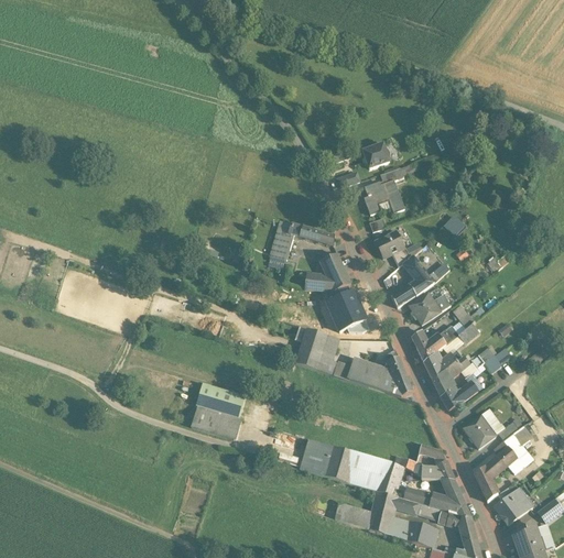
[(469,134),(445,142),(447,151),(473,143),(469,134)]
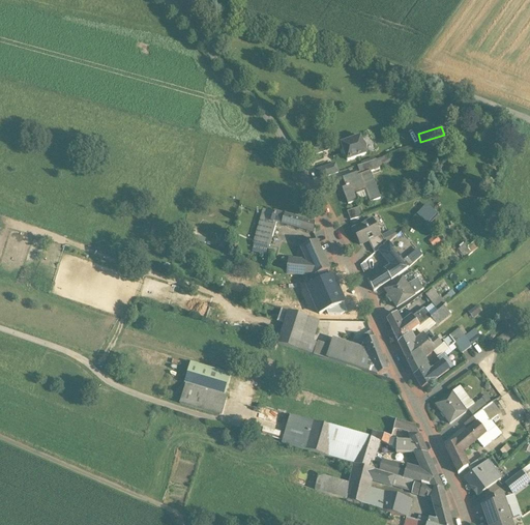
[(359,134),(341,141),(347,157),(365,150),(364,148),(366,147),(366,145),(366,143),(365,141),(365,139),(364,138),(362,136),(360,137),(359,134)]
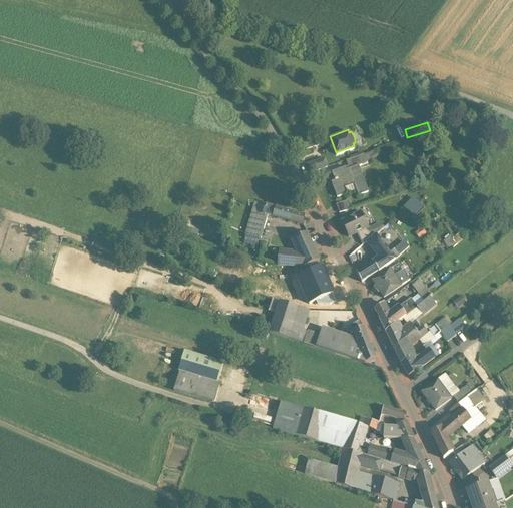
[(298,139),(301,147),(319,140),(317,132),(298,139)]
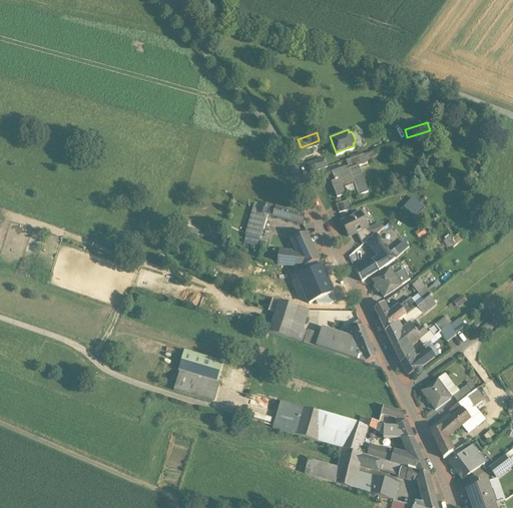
[(379,152),(376,146),(369,149),(371,155),(379,152)]
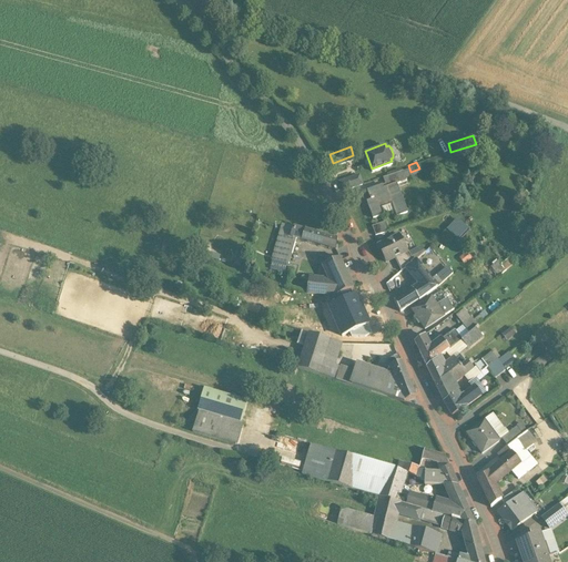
[(403,167),(396,170),(399,180),(406,176),(405,174),(403,167)]
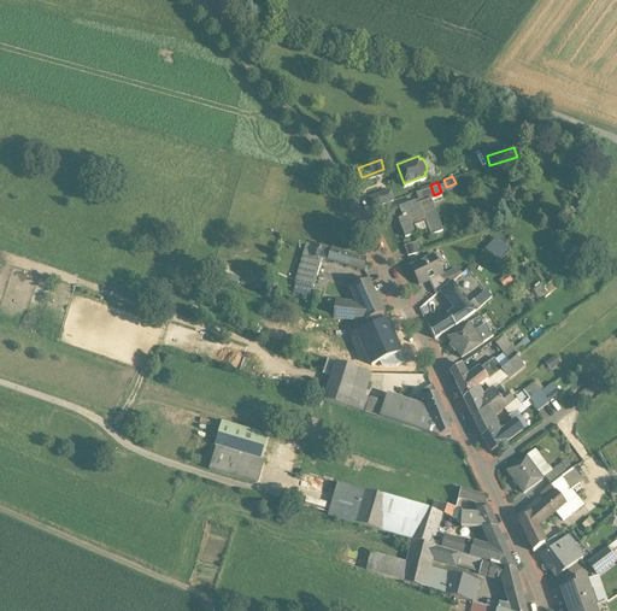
[(430,184),(417,189),(421,199),(430,195),(434,195),(430,184)]
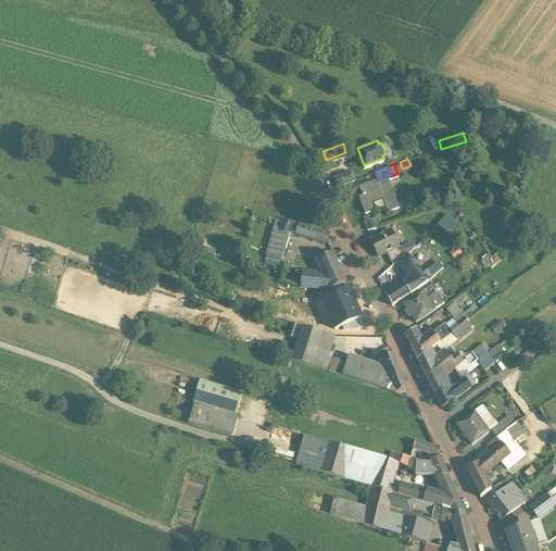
[(331,175),(335,184),(354,177),(351,168),(331,175)]
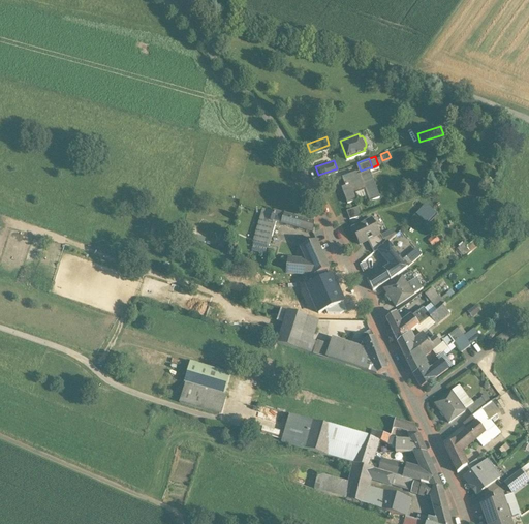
[(356,172),(355,170),(342,175),(345,183),(341,184),(347,201),(358,196),(355,190),(365,187),(369,198),(379,194),(369,167),(361,171),(356,172)]
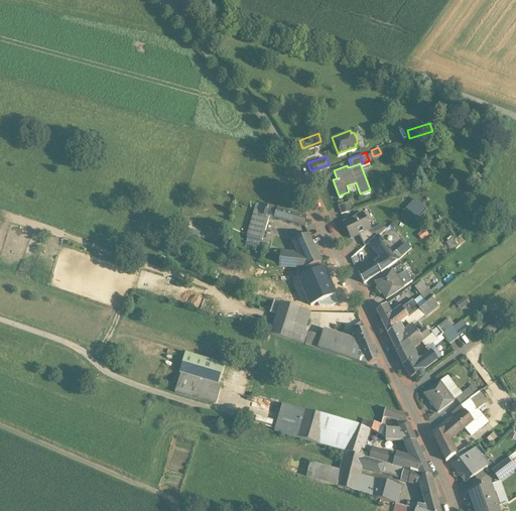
[(410,207),(415,211),(422,204),(415,197),(411,201),(413,204),(410,207)]
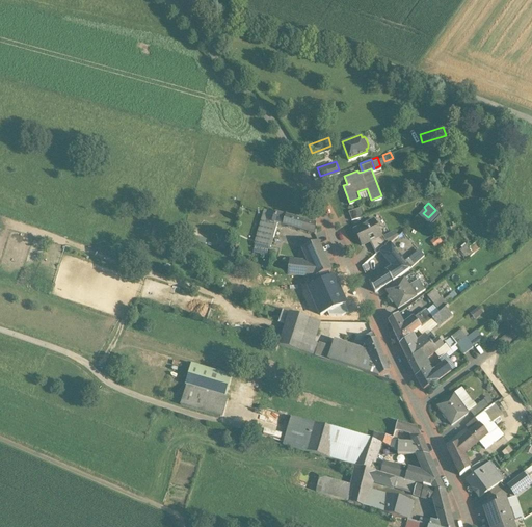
[(348,208),(351,217),(364,213),(361,204),(348,208)]
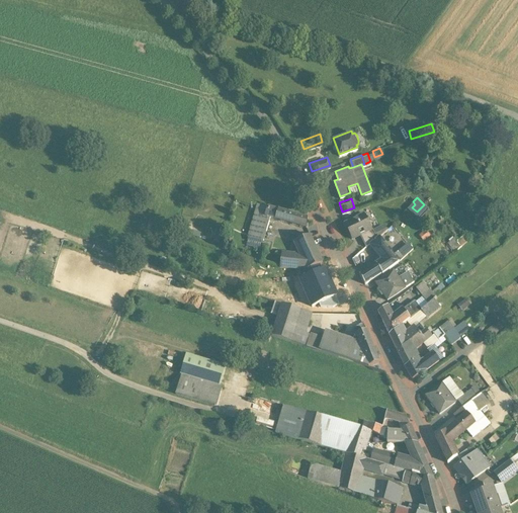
[(270,204),(258,201),(248,235),(257,237),(263,238),(270,215),(269,215),(270,204)]
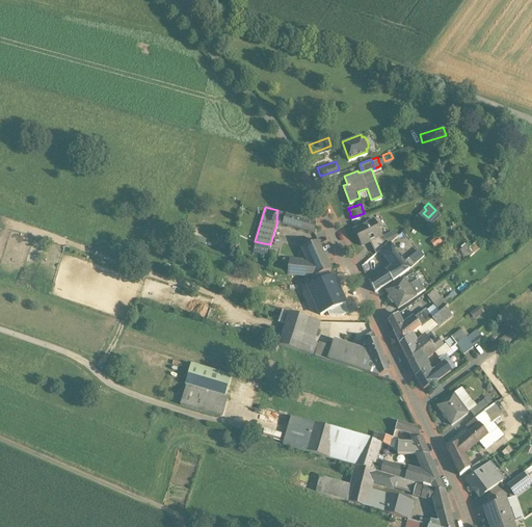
[(315,221),(277,210),(276,220),(277,220),(315,231),(315,221)]
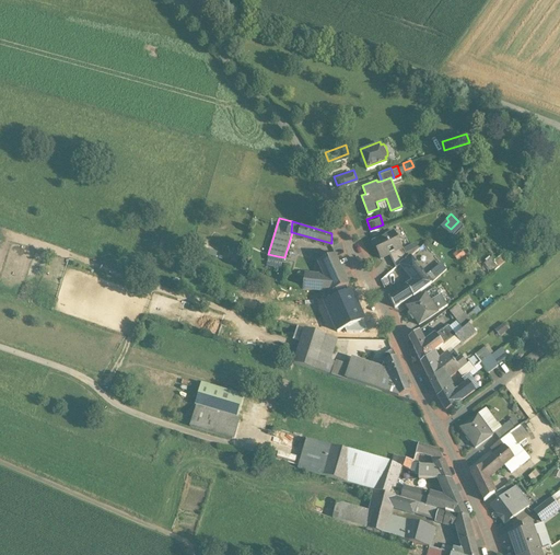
[(405,249),(394,228),(372,238),(381,255),(391,250),(393,254),(405,249)]
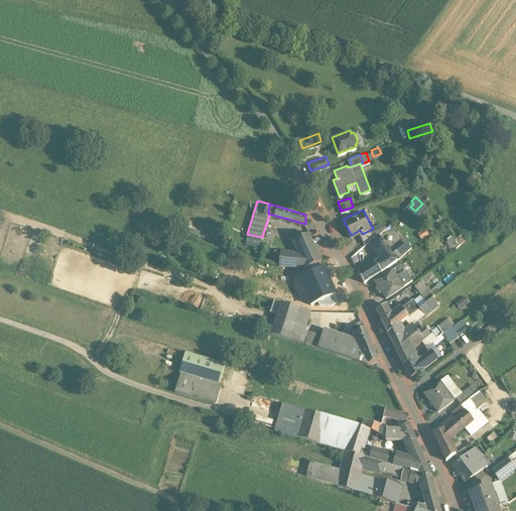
[(428,231),(427,230),(431,227),(428,224),(424,227),(424,226),(418,231),(421,235),(428,231)]
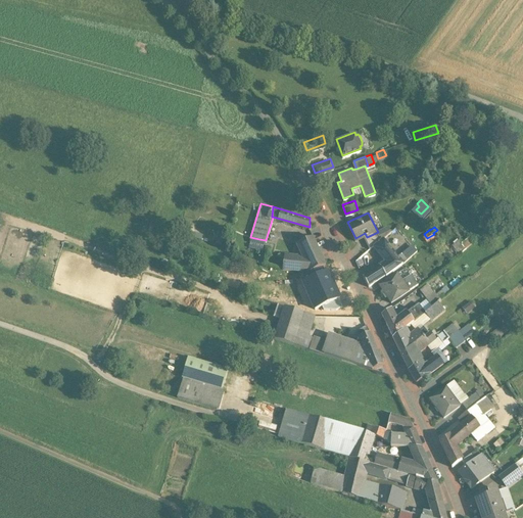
[(391,228),(381,236),(385,240),(395,233),(391,228)]
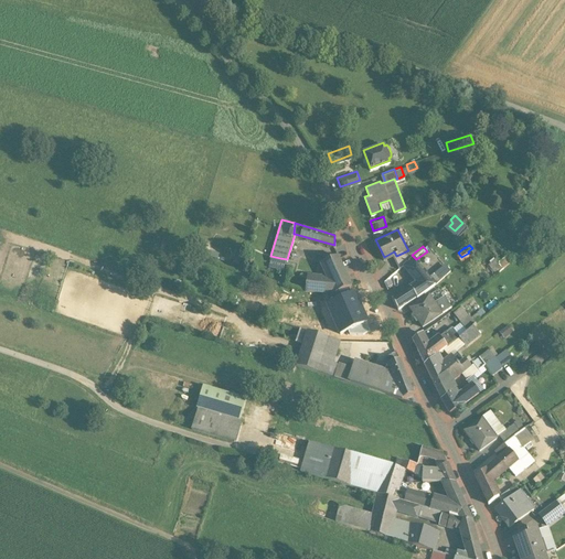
[(408,250),(396,256),(401,265),(404,261),(411,256),(408,250)]
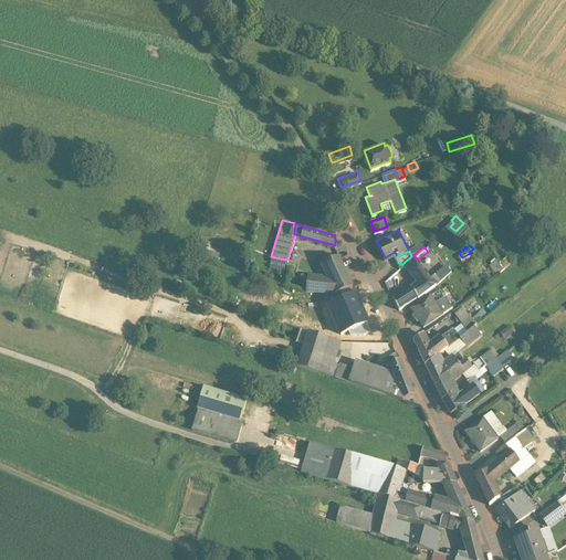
[(352,284),(338,253),(329,257),(333,266),(326,270),(329,276),(336,291),(348,285),(352,284)]
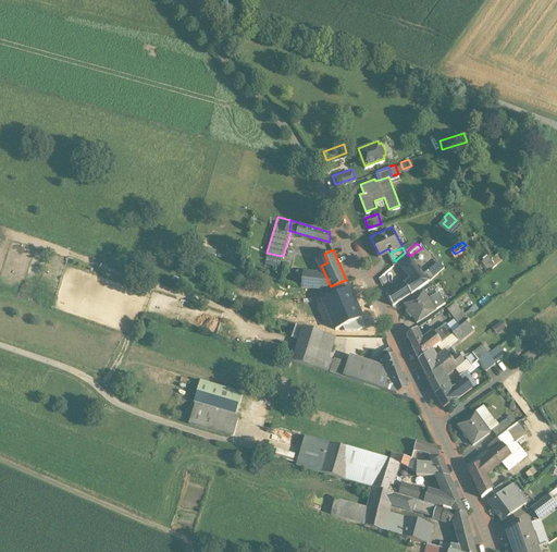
[(410,256),(406,252),(405,253),(398,258),(409,271),(418,265),(410,256)]
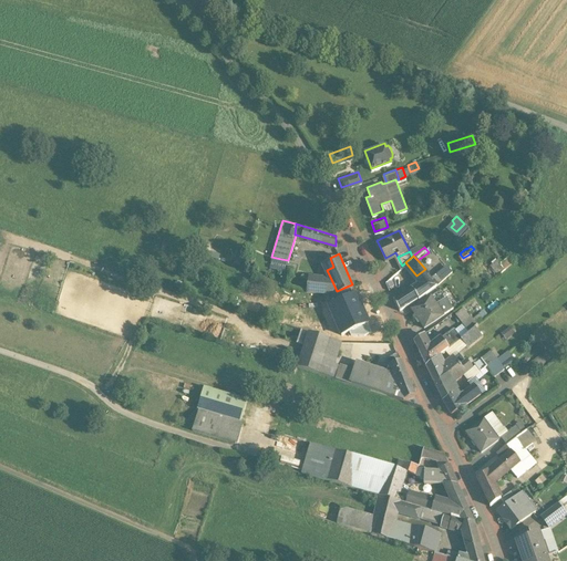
[(330,258),(322,261),(327,270),(333,267),(330,258)]
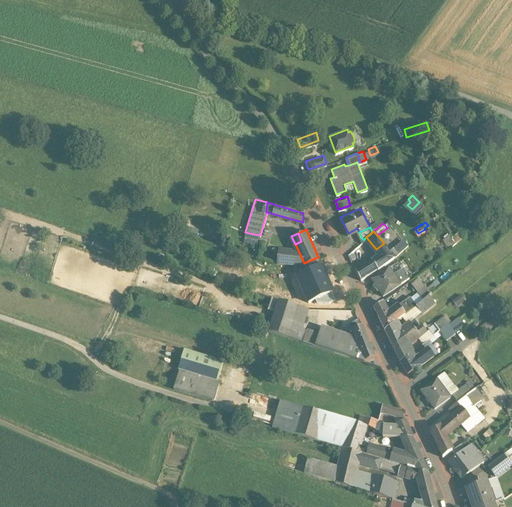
[(260,235),(254,234),(251,241),(255,242),(251,254),(257,255),(260,242),(263,243),(265,236),(260,235)]
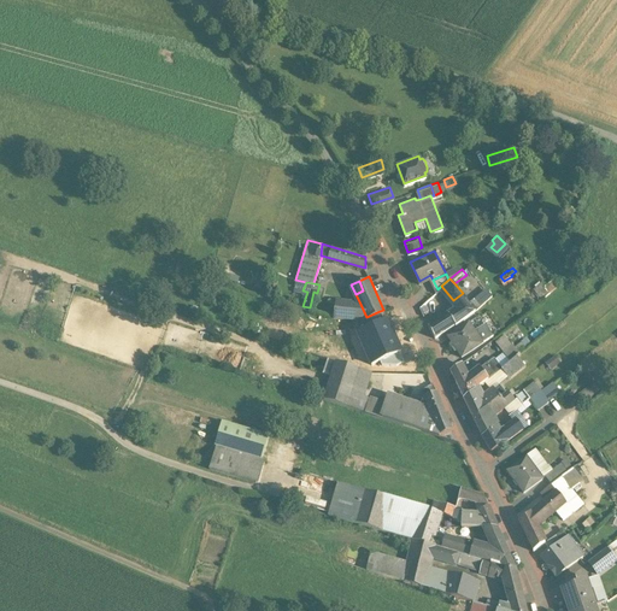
[(463,293),(453,300),(457,306),(460,310),(470,303),(463,293)]
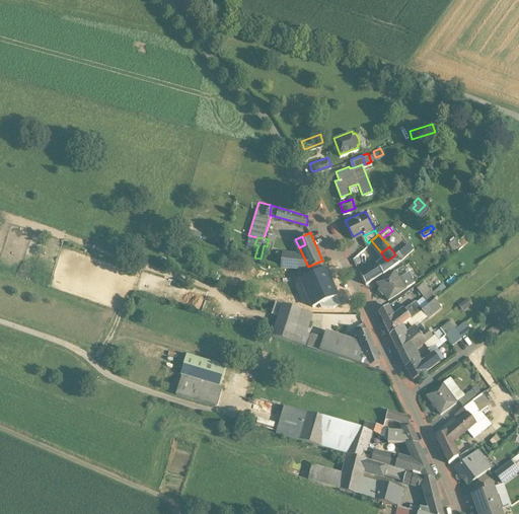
[(302,253),(282,250),(281,265),(300,266),(308,267),(302,253)]
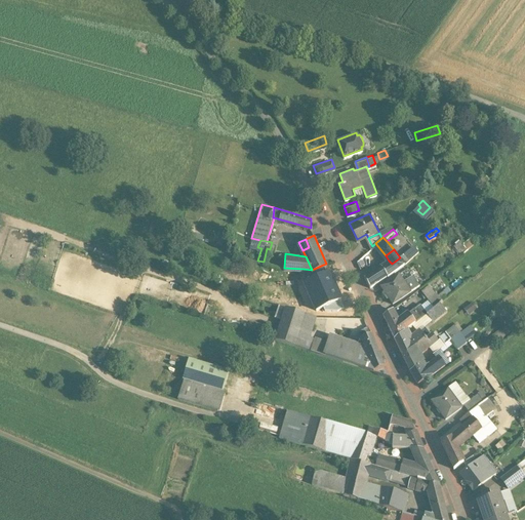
[(400,257),(392,264),(396,269),(404,263),(400,257)]
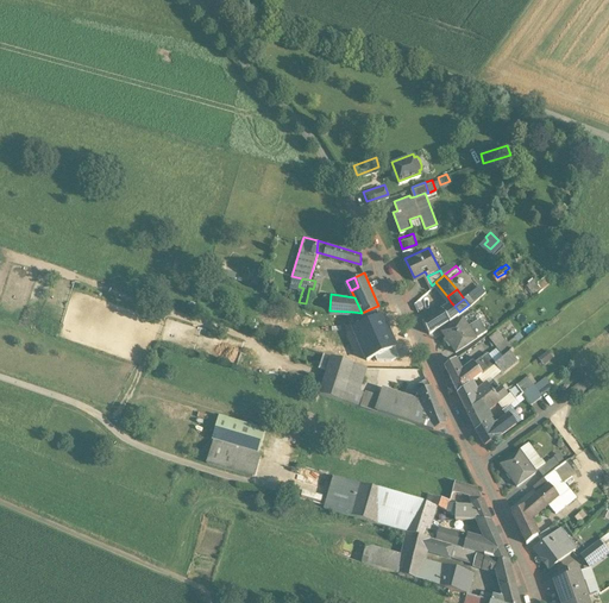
[(451,302),(424,319),(429,330),(450,318),(459,312),(454,306),(451,302)]
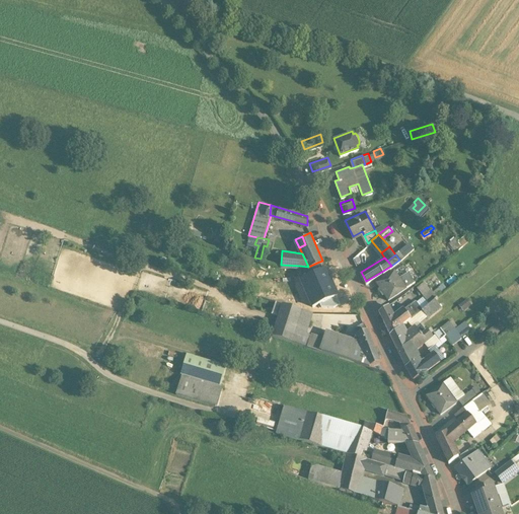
[(300,266),(304,276),(322,269),(319,262),(308,267),(300,266)]
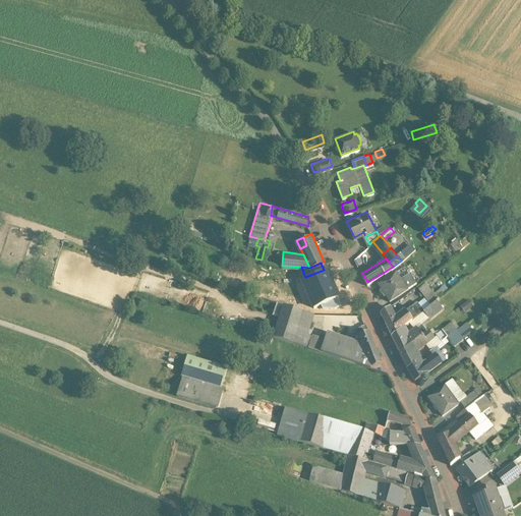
[(302,279),(307,292),(333,281),(327,268),(324,270),(305,277),(302,279)]
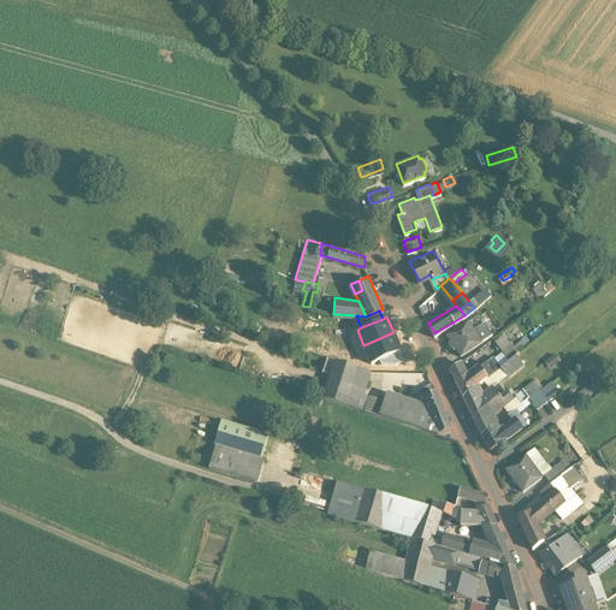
[(468,319),(448,332),(461,353),(492,332),(484,320),(473,327),(468,319)]
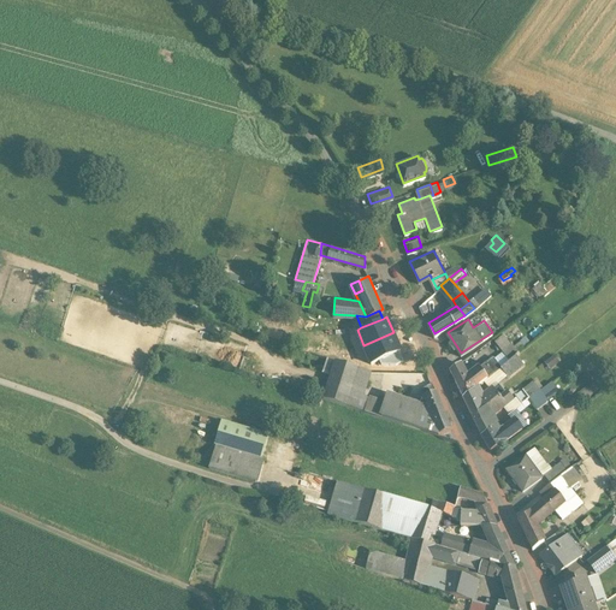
[(401,347),(394,332),(363,345),(371,360),(379,356),(398,348),(401,347)]
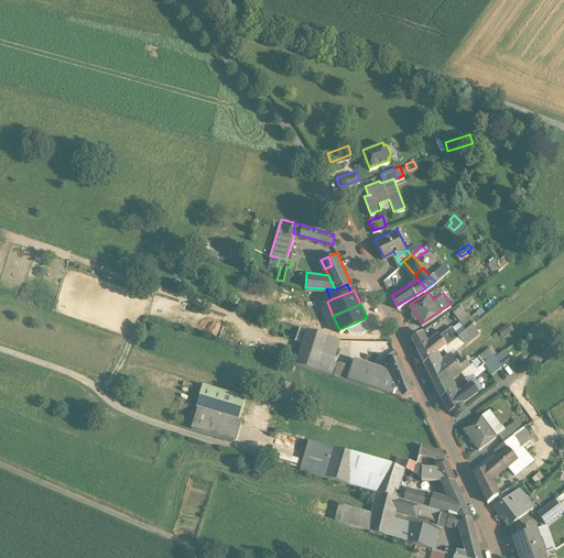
[(475,321),(468,312),(459,318),(466,328),(474,321),(475,321)]
